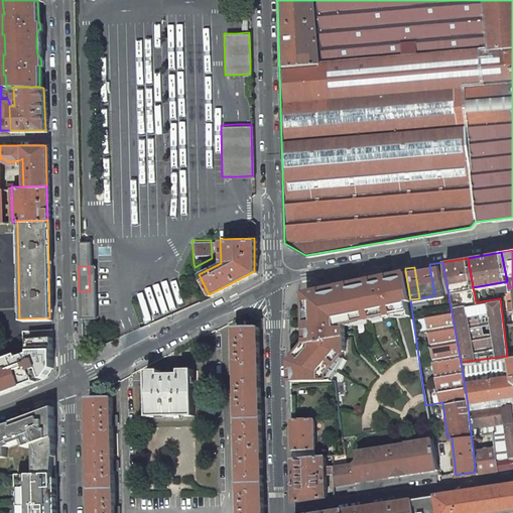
[(290,380),(301,380),(324,379),(324,372),(342,349),(344,318),(383,310),(383,314),(409,309),(407,300),(410,299),(405,270),(322,287),(306,291),(303,312),(304,342),(303,344),(290,360),(290,380)]
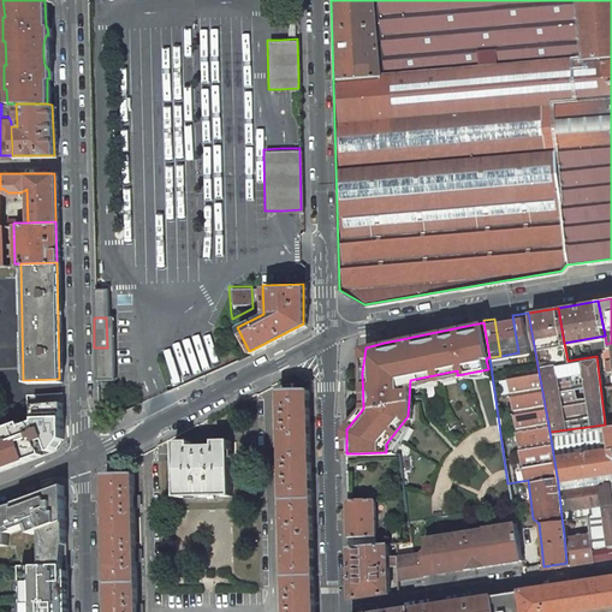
[(107,348),(94,348),(95,392),(108,392),(107,348)]
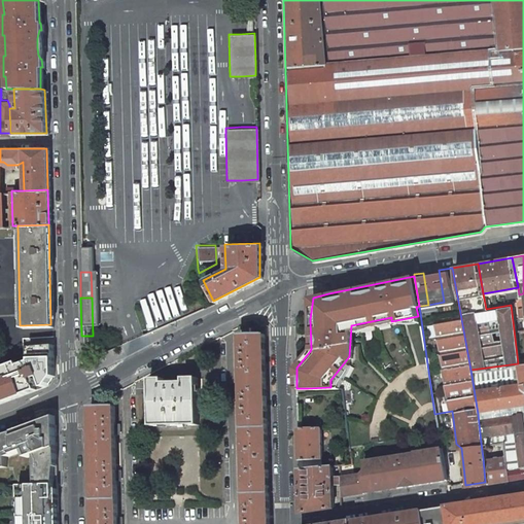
[(267,523),(266,491),(249,491),(249,486),(253,486),(253,483),(266,482),(262,330),(238,332),(239,352),(235,352),(235,360),(239,359),(240,398),(236,398),(236,407),(240,406),(241,454),(237,454),(238,462),(242,462),(243,511),(239,511),(239,519),(243,519),(243,523),(267,523)]
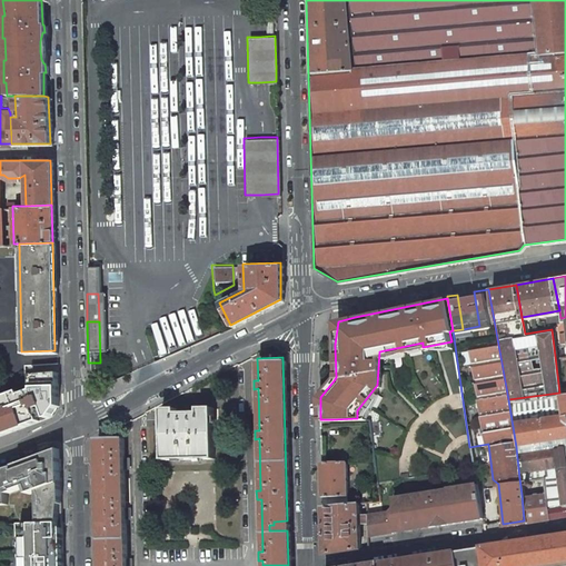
[(0,432),(6,430),(48,414),(50,410),(47,408),(50,404),(53,406),(56,403),(56,368),(28,373),(31,389),(18,394),(16,388),(0,393),(0,432)]
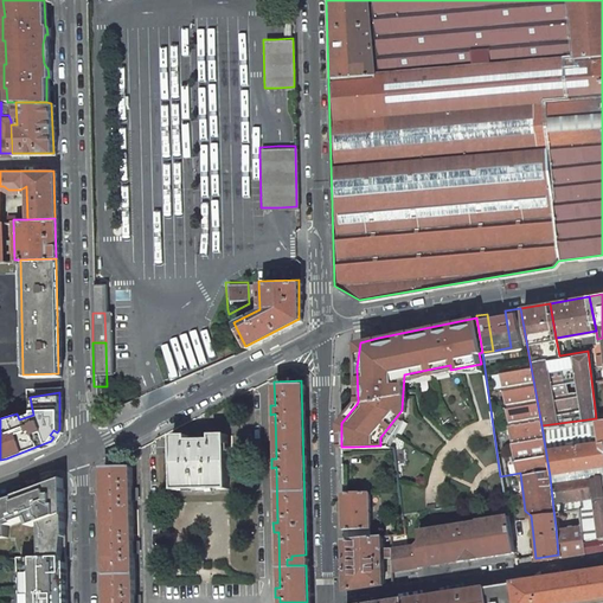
[(602,417),(596,418),(541,425),(550,476),(553,510),(578,506),(579,524),(583,551),(602,547),(602,479),(602,473),(575,478),(573,473),(585,470),(585,468),(602,464),(602,417)]
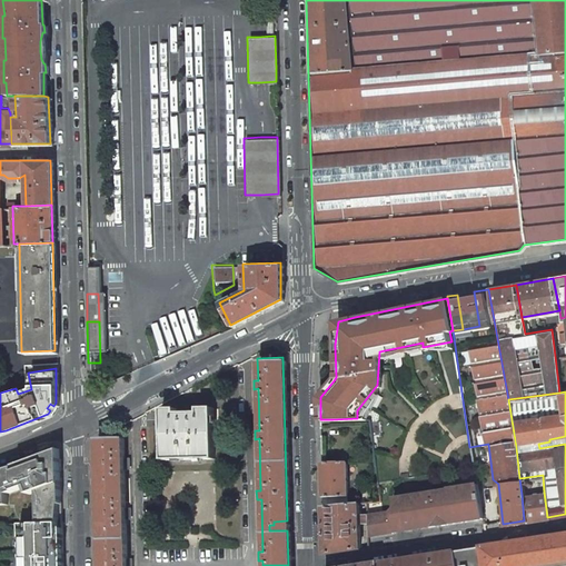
[(174,410),(174,406),(159,406),(160,457),(211,456),(210,405),(196,405),(196,409),(189,409),(189,408),(179,408),(179,409),(174,410)]
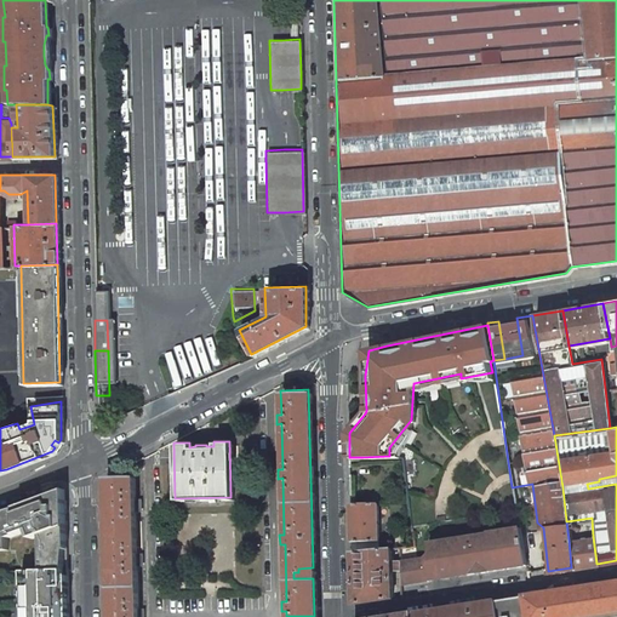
[(107,582),(107,616),(135,616),(136,616),(141,616),(141,607),(135,607),(133,561),(140,561),(138,552),(133,553),(132,507),(137,507),(137,497),(132,498),(132,474),(104,475),(107,575),(118,575),(118,582),(107,582)]
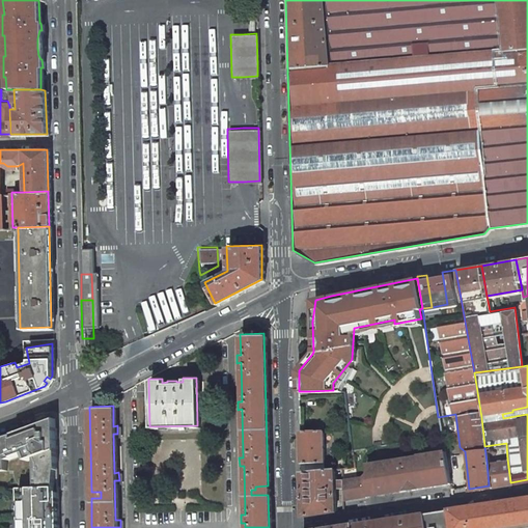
[(527,414),(527,407),(512,410),(512,412),(502,414),(503,418),(527,414)]
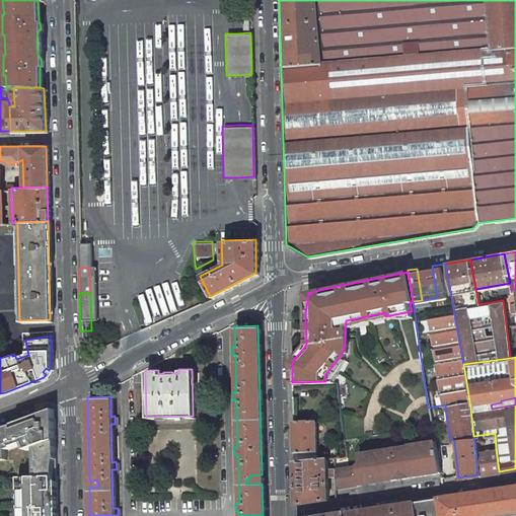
[(0,456),(3,456),(3,446),(21,439),(24,446),(29,444),(30,473),(54,472),(53,415),(44,411),(28,416),(0,426),(0,456)]
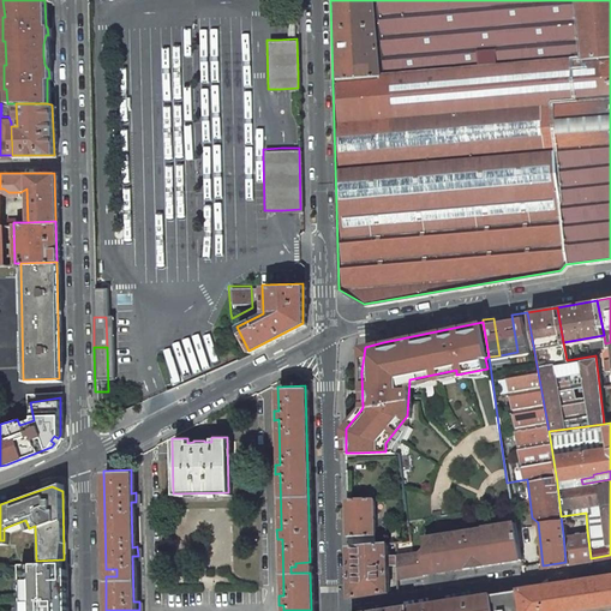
[(346,497),(343,497),(345,534),(372,533),(371,496),(346,497)]
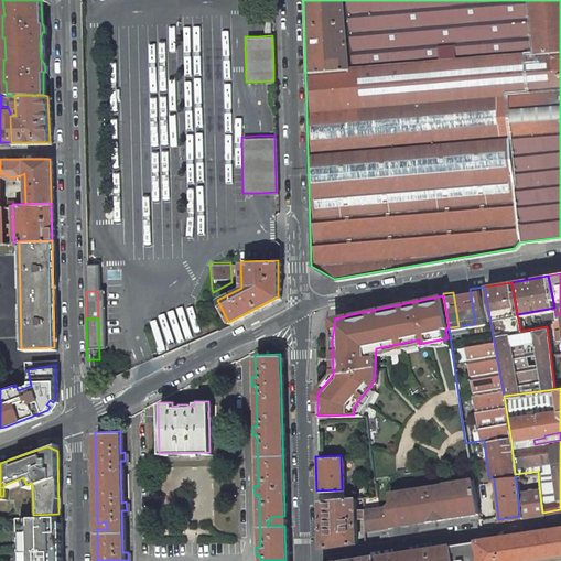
[(385,505),(362,508),(363,517),(363,529),(476,511),(471,477),(441,482),(441,483),(387,492),(388,502),(385,505)]
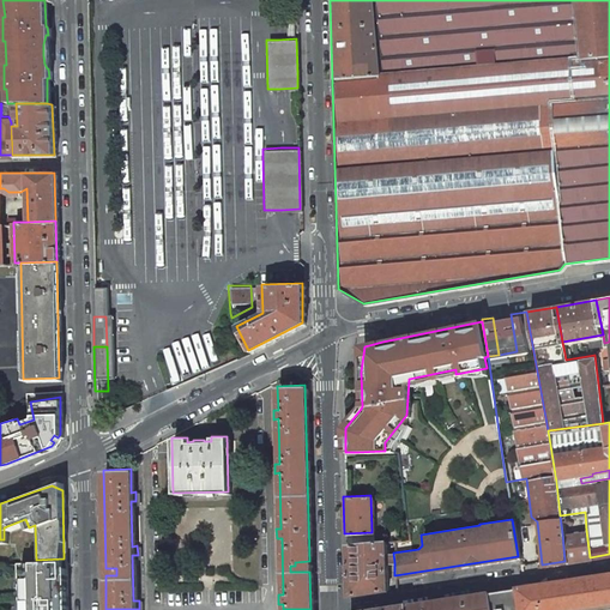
[(590,557),(586,530),(562,533),(565,561),(590,557)]
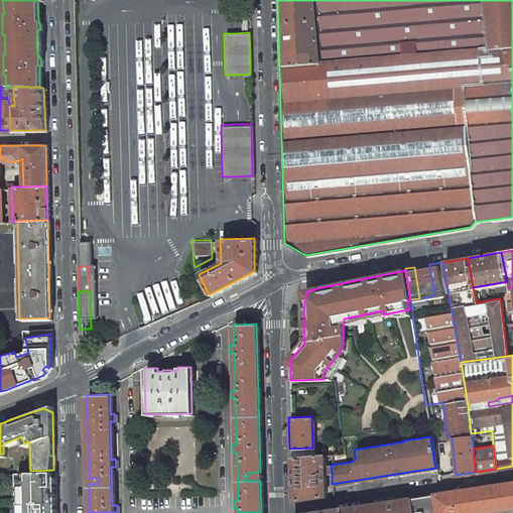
[(312,447),(289,449),(290,457),(312,455),(312,447)]
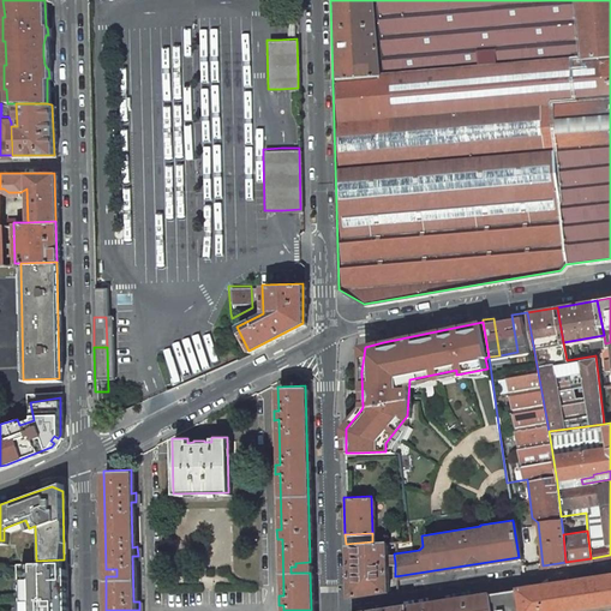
[(372,541),(346,544),(347,595),(395,588),(395,576),(395,563),(384,563),(384,552),(394,552),(394,539),(372,541)]
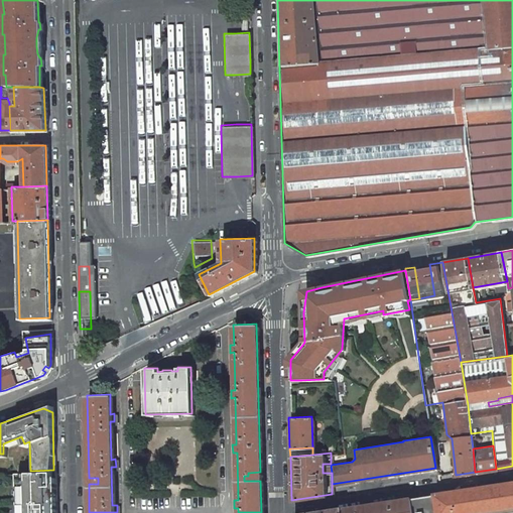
[(54,512),(54,497),(53,470),(30,471),(28,471),(20,472),(21,478),(16,479),(17,512),(54,512)]
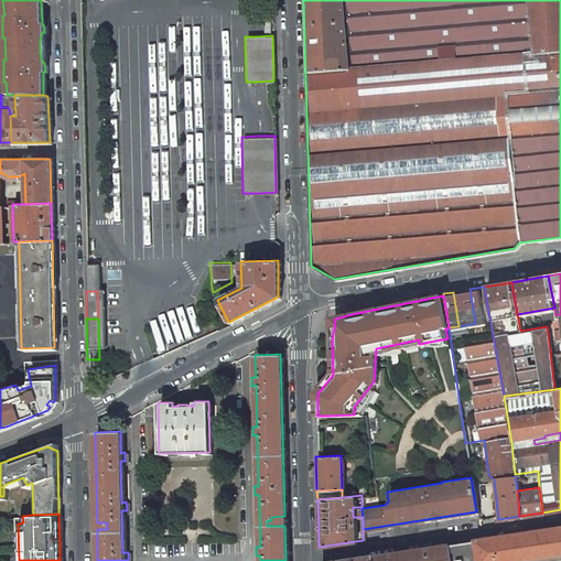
[(267,526),(284,526),(284,516),(271,517),(271,520),(267,520),(267,526)]
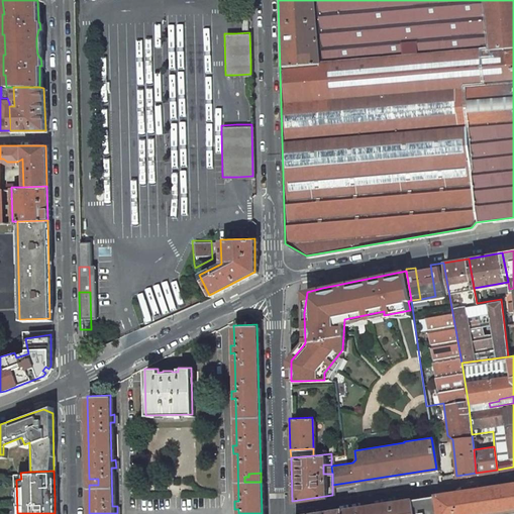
[(513,513),(513,482),(342,509),(341,513),(471,513),(513,507),(513,513)]
